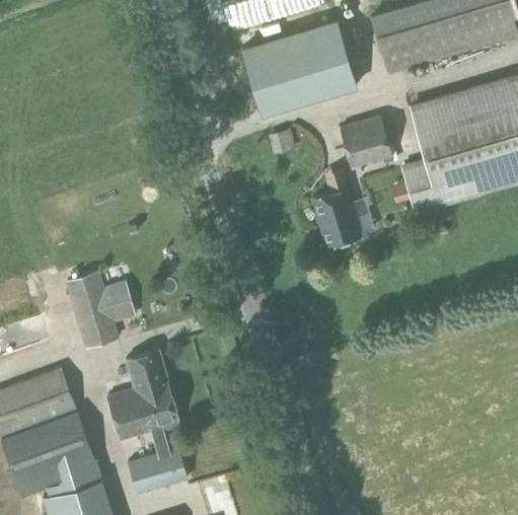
[(391,10),(362,17),(367,37),(444,18),(439,0),(435,0),(421,4),(422,8),(409,11),(411,18),(394,21),(391,10)]
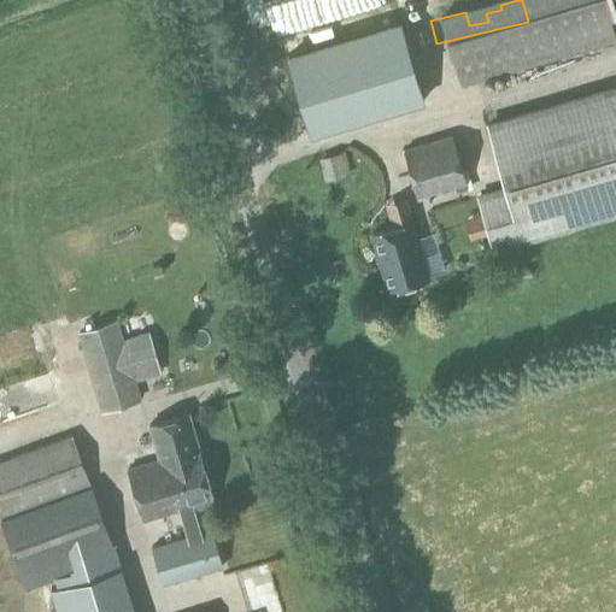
[(449,86),(611,47),(600,4),(438,42),(449,86)]
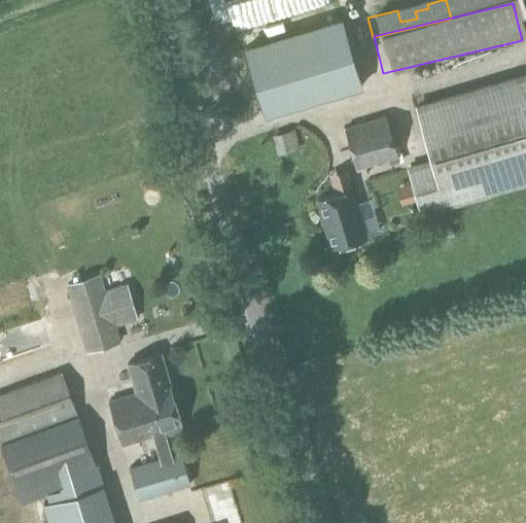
[(265,119),(362,90),(342,21),(243,49),(265,119)]
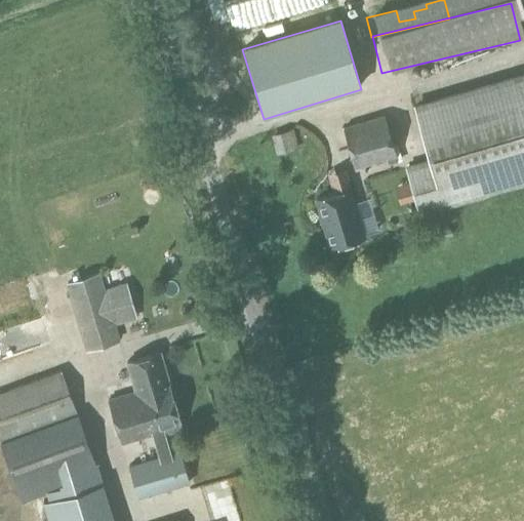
[(523,75),(402,105),(424,193),(407,197),(411,215),(523,188),(523,75)]
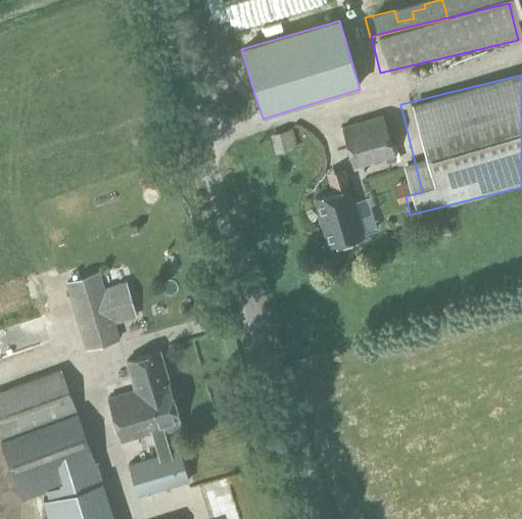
[(382,120),(342,131),(353,170),(393,158),(382,120)]
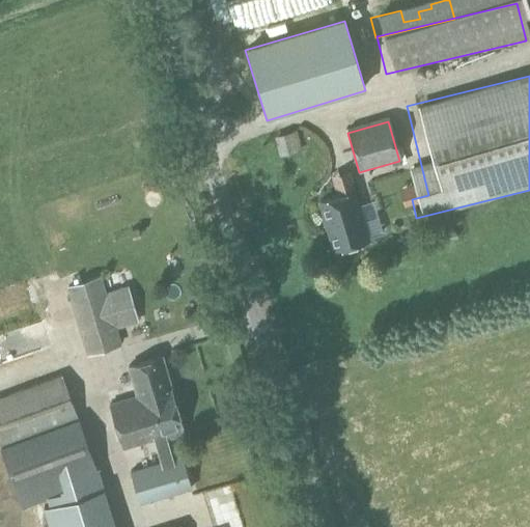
[(370,246),(357,197),(322,206),(335,256),(345,253),(345,255),(350,257),(358,255),(361,250),(361,248),(370,246)]
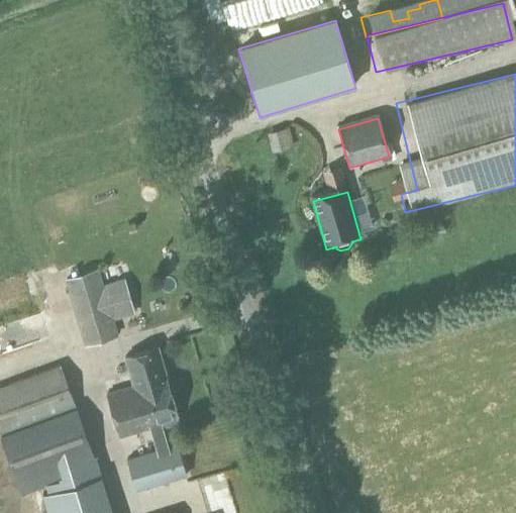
[(430,238),(452,233),(446,209),(424,215),(430,238)]
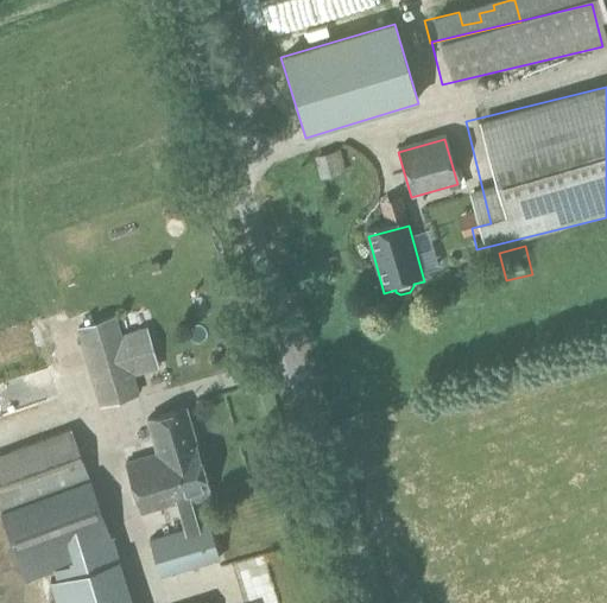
[(113,322),(78,334),(100,407),(136,398),(113,322)]
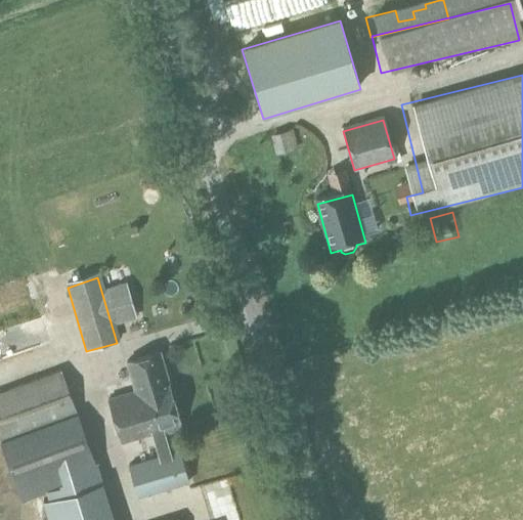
[(15,350),(33,344),(26,322),(8,329),(15,350)]
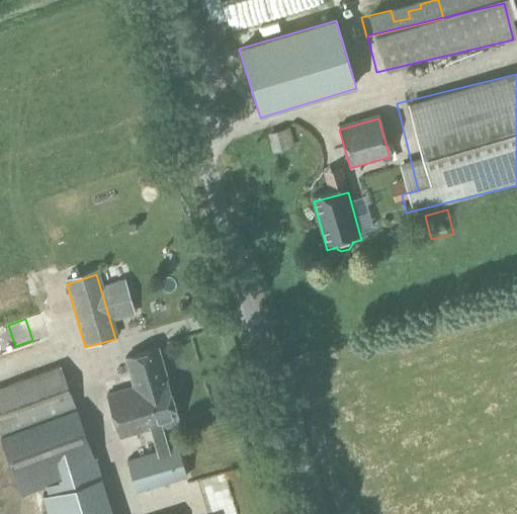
[(134,391),(107,399),(119,440),(149,431),(153,430),(154,434),(163,431),(178,426),(165,381),(163,376),(165,376),(158,352),(125,361),(134,391)]
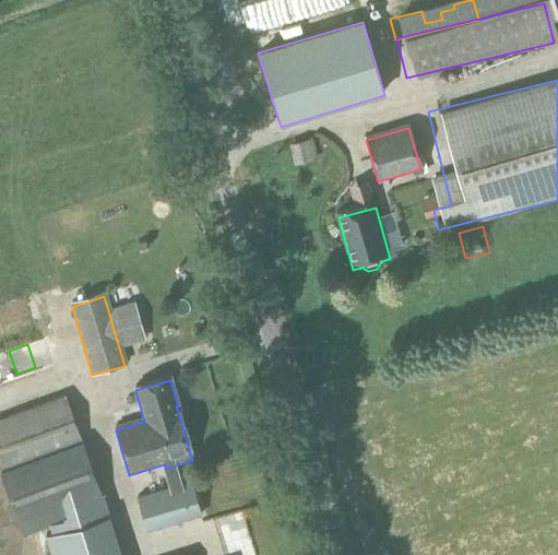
[(46,517),(102,498),(67,398),(0,421),(0,476),(19,527),(46,517)]
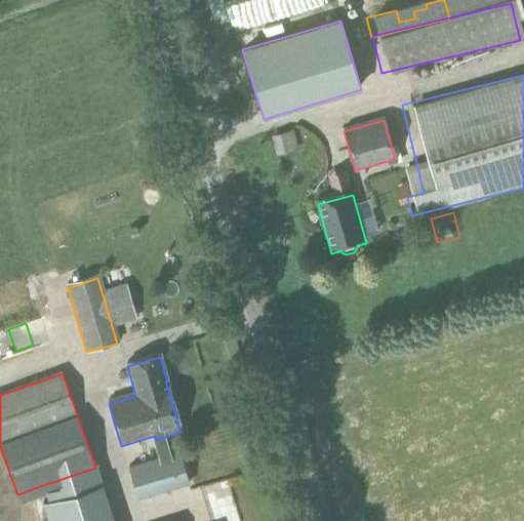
[(156,440),(155,436),(151,437),(158,461),(158,462),(171,457),(170,455),(165,437),(156,440)]
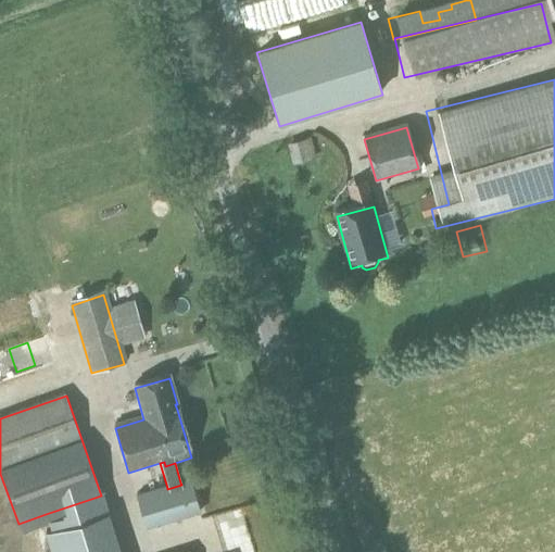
[(181,485),(167,489),(167,488),(135,497),(146,531),(201,515),(190,479),(180,483),(181,485)]
